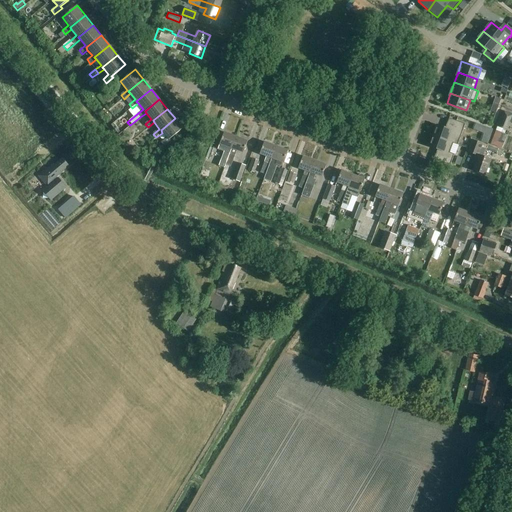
[(511,144),(511,143),(511,138),(503,135),(505,130),(507,130),(510,123),(511,123),(511,114),(503,111),(491,144),(511,152),(511,144)]
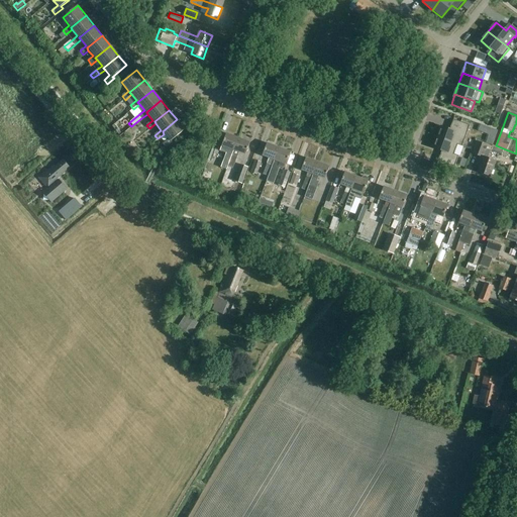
[(163,131),(164,134),(169,139),(163,144),(166,148),(173,142),(172,140),(185,129),(177,119),(163,131)]
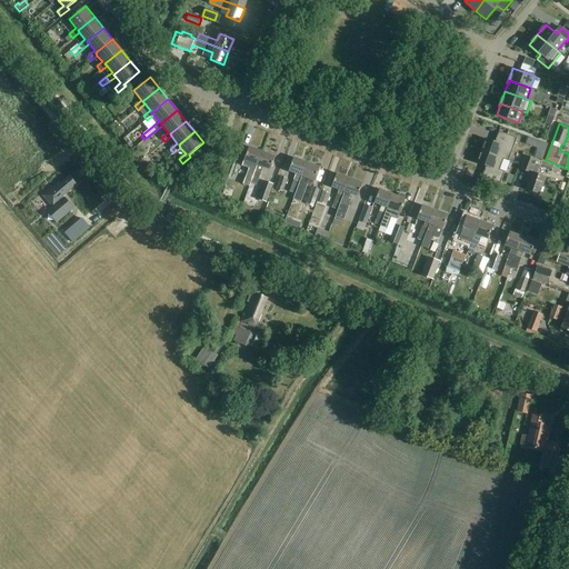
[(485,139),(480,151),(503,159),(509,161),(517,138),(499,131),(495,142),(485,139)]
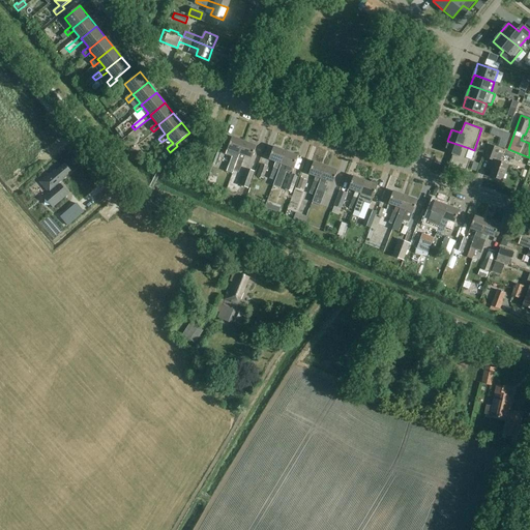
[(493,128),(491,135),(501,139),(508,141),(510,135),(493,128)]
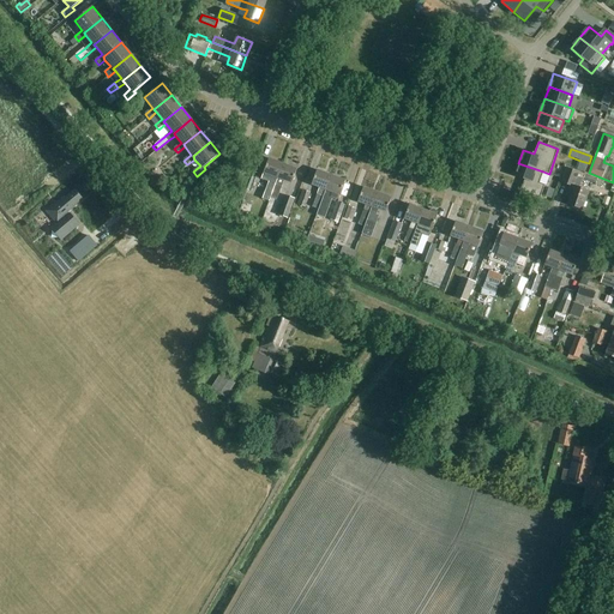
[(271,176),(264,196),(270,198),(282,164),(269,158),(263,173),(271,176)]
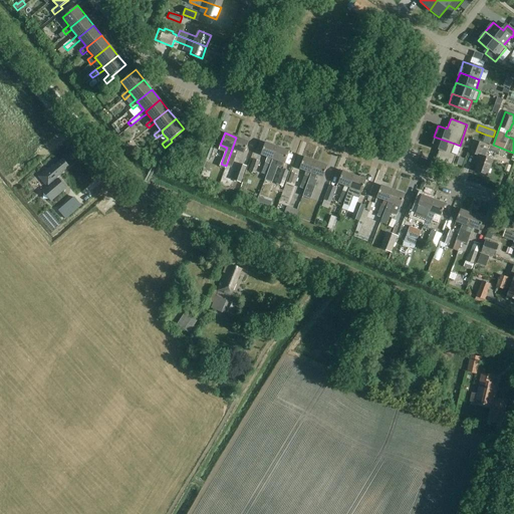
[(434,137),(431,147),(440,151),(436,160),(452,166),(456,156),(451,154),(455,144),(434,137)]
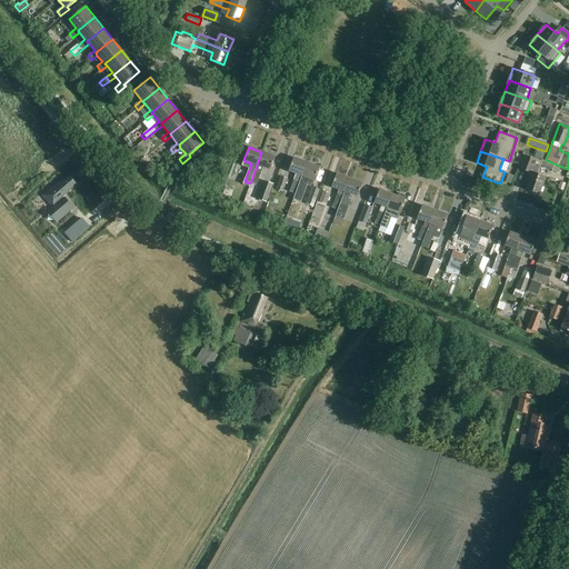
[(261,152),(250,183),(257,186),(263,168),(270,170),(275,157),(261,152)]
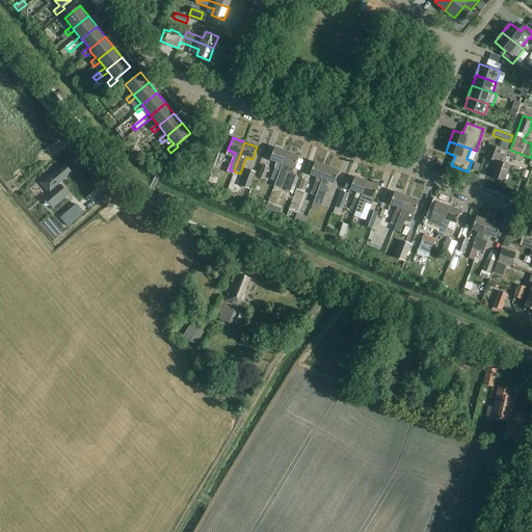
[(490,144),(485,158),(495,161),(493,167),(496,168),(493,177),(505,182),(510,165),(498,161),(502,150),(490,144)]
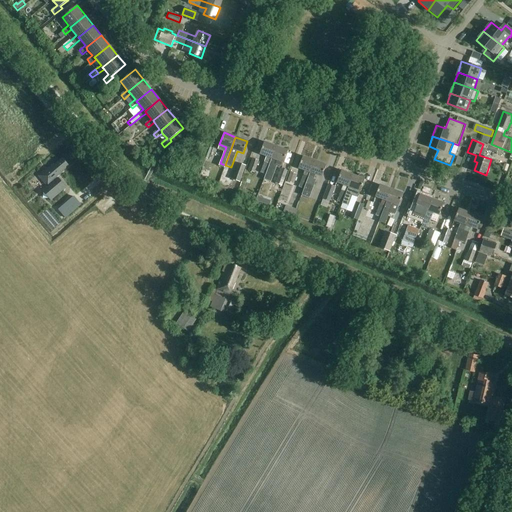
[(260,172),(266,174),(276,147),(264,142),(260,154),(266,156),(260,172)]
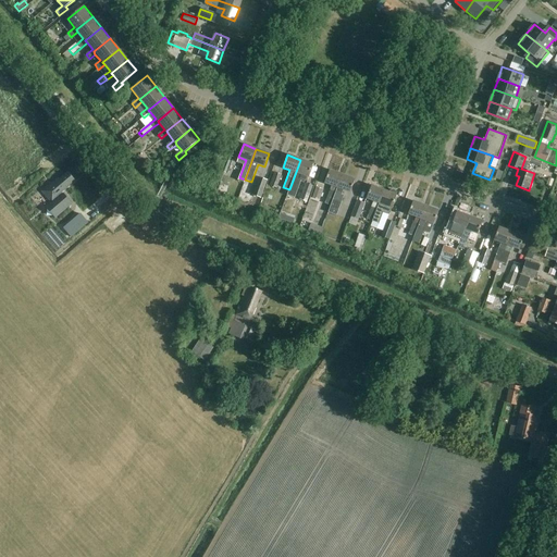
[(531,159),(529,162),(541,166),(542,162),(531,158),(531,159)]
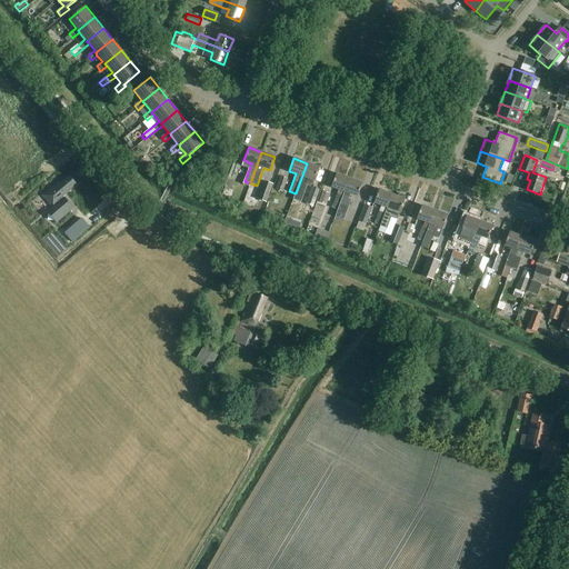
[(307,163),(296,193),(293,200),(301,202),(308,183),(307,182),(308,179),(315,181),(320,168),(307,163)]
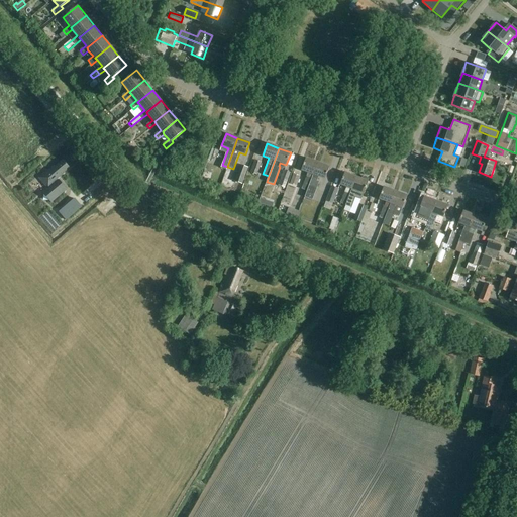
[(215,163),(219,151),(213,149),(209,161),(215,163)]
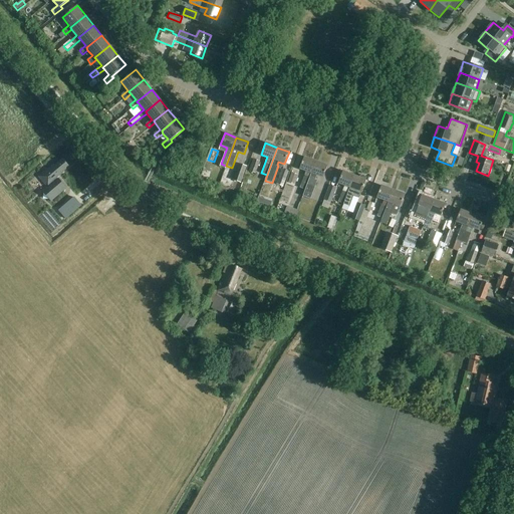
[(305,172),(302,182),(299,182),(297,187),(305,190),(315,162),(304,157),(299,170),(305,172)]
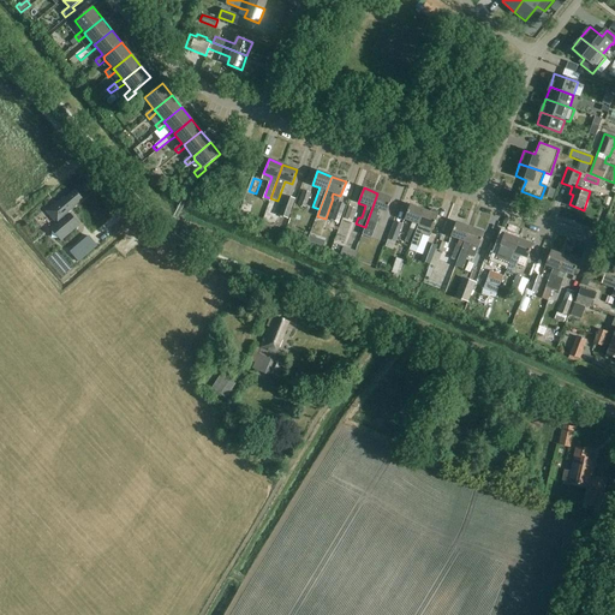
[(549,189),(547,197),(554,199),(556,191),(549,189)]
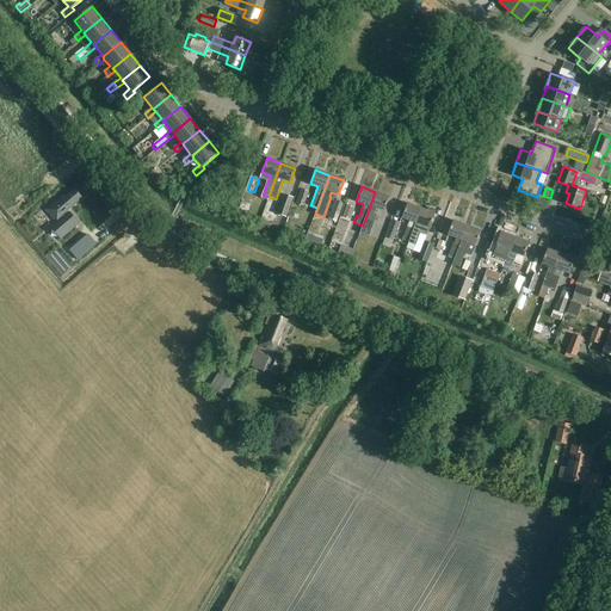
[(76,190),(47,216),(61,233),(92,207),(76,190)]
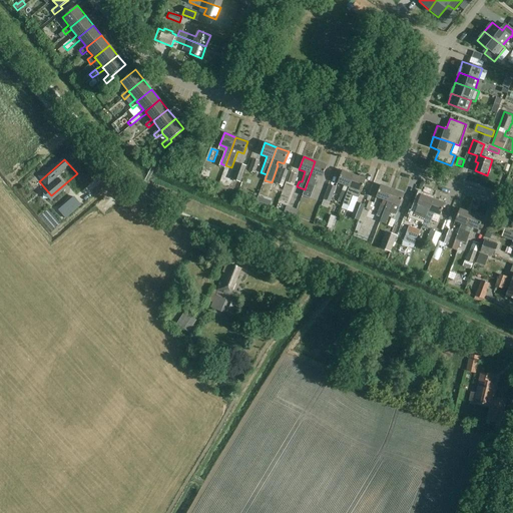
[(253,159),(248,170),(254,172),(259,161),(253,159)]
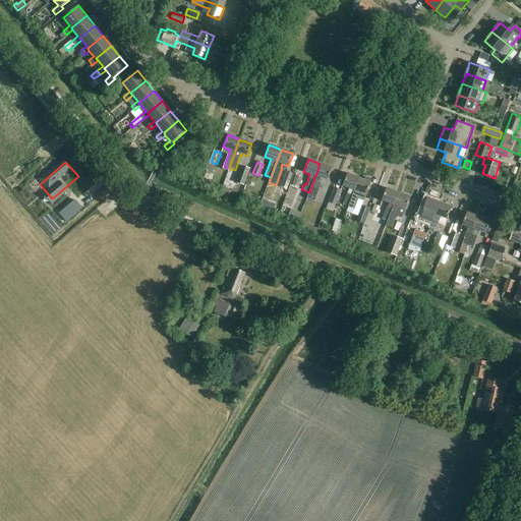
[(320,164),(309,192),(307,198),(314,201),(322,182),(320,182),(321,178),(327,181),(332,168),(320,164)]
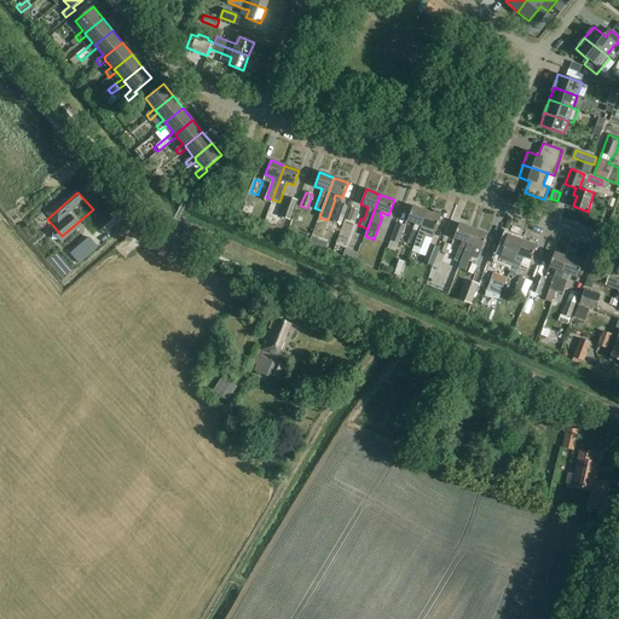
[(288,197),(281,217),(290,220),(298,201),(288,197)]
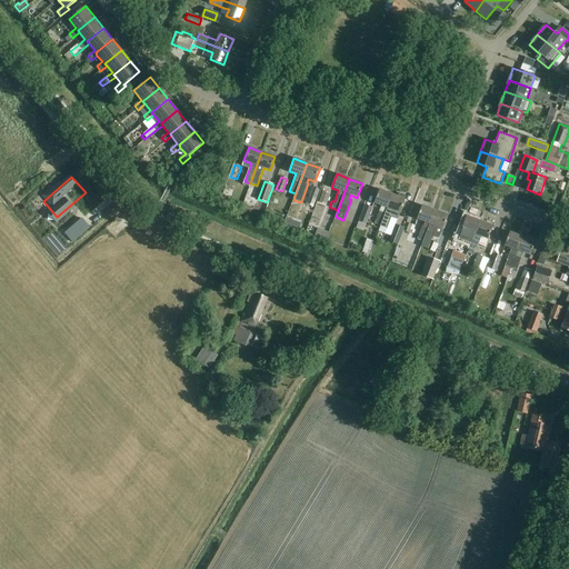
[(312,188),(307,205),(313,207),(319,190),(312,188)]
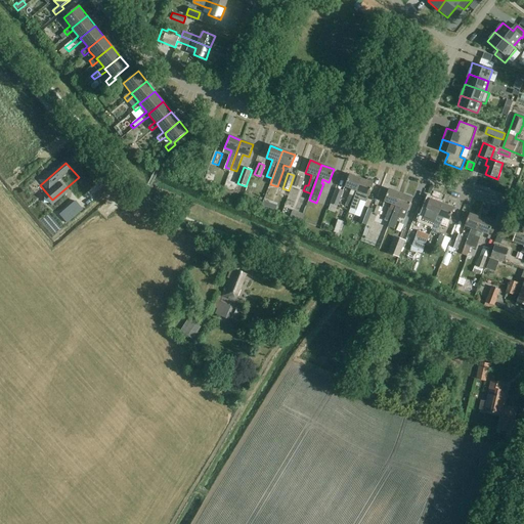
[(350,208),(361,180),(349,175),(345,187),(351,189),(345,206),(350,208)]
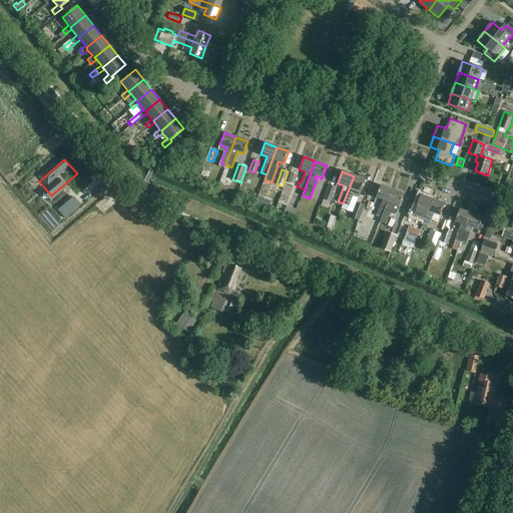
[(292,172),(288,182),(295,184),(298,174),(292,172)]
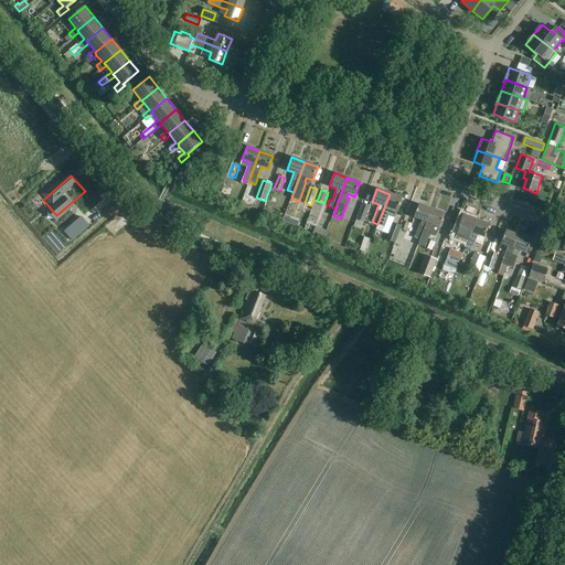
[(390,194),(377,224),(384,226),(388,216),(395,219),(397,212),(403,199),(390,194)]
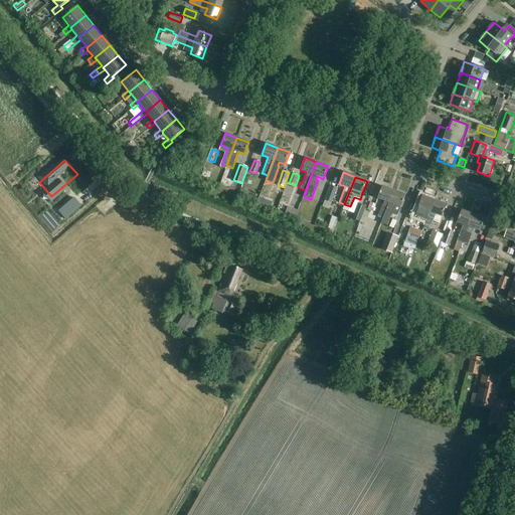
[(330,185),(325,200),(331,202),(337,188),(330,185)]
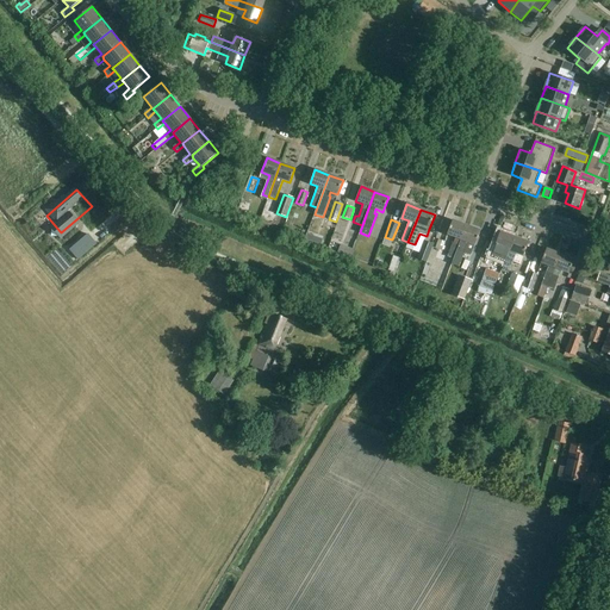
[(453,221),(448,235),(456,238),(454,243),(453,243),(448,257),(449,257),(454,259),(466,225),(453,221)]
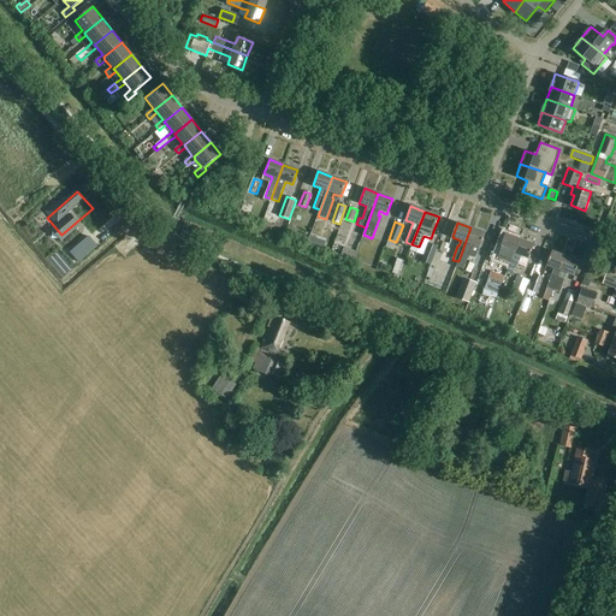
[(456,267),(457,267),(463,270),(468,255),(473,246),(480,248),(485,234),(472,229),(471,227),(458,261),(456,267)]
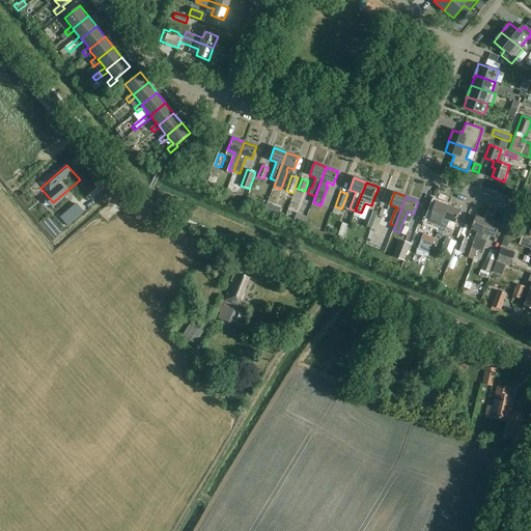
[(436,202),(427,225),(439,229),(448,206),(444,205),(445,203),(437,200),(436,202)]
